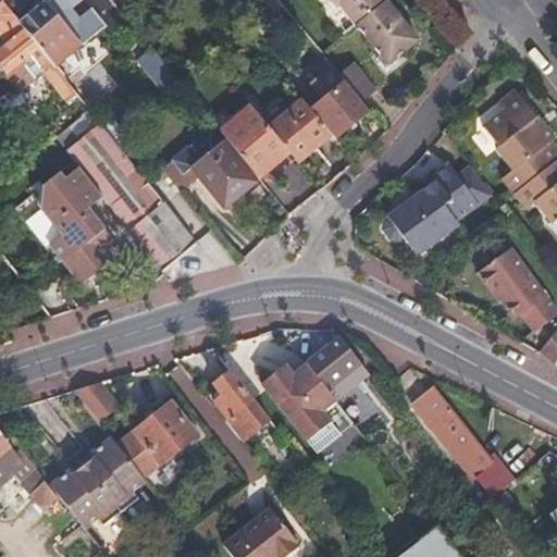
[(0,33),(8,42),(0,48),(0,64),(7,73),(9,76),(17,88),(42,67),(69,100),(77,93),(65,77),(20,21),(4,0),(2,0),(0,1),(0,33)]
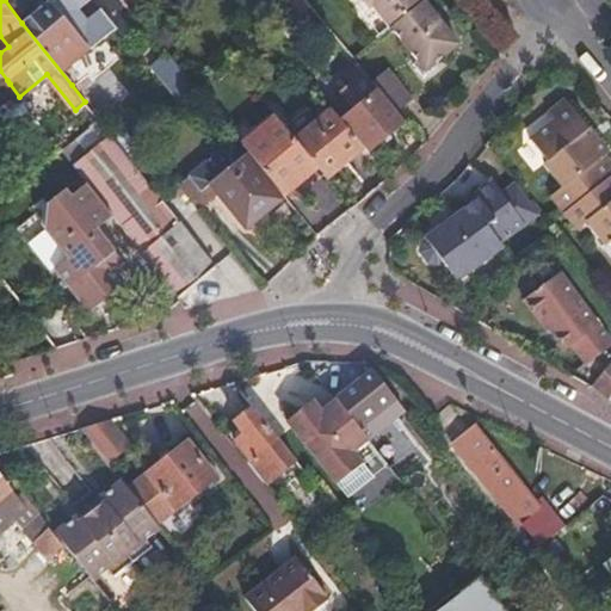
[(73,0),(49,0),(22,23),(72,85),(81,78),(71,65),(104,37),(73,0)]
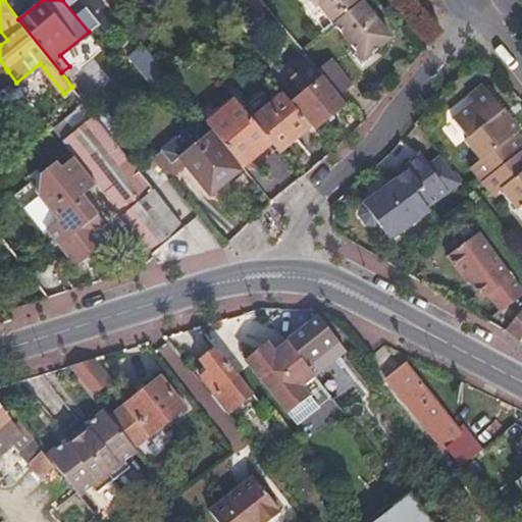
[(140,0),(151,13),(160,5),(155,0),(140,0)]
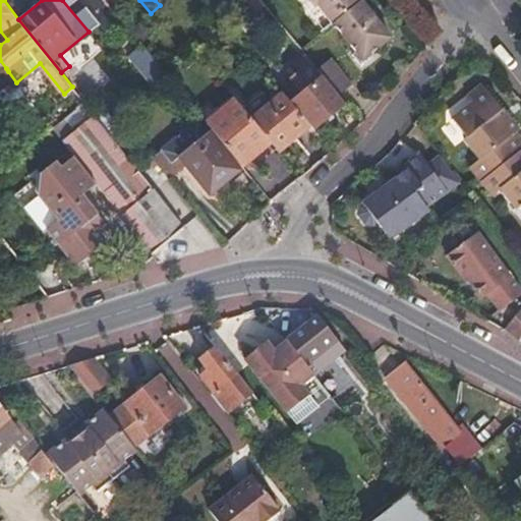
[(359,0),(305,0),(307,1),(317,2),(333,21),(359,0)]
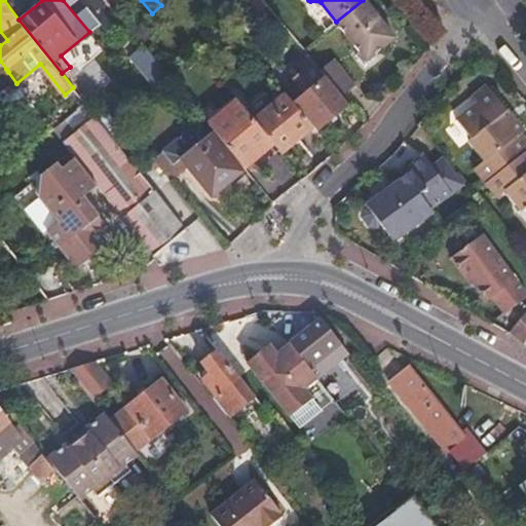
[(390,31),(365,0),(363,0),(336,22),(359,50),(374,52),(390,39),(390,31)]
